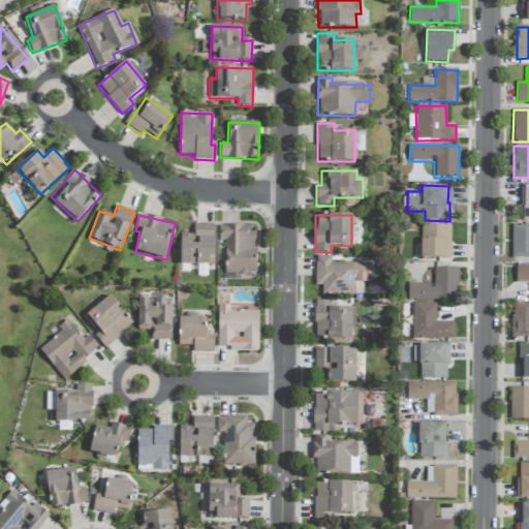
[(181,236),(180,265),(213,266),(215,225),(194,224),(194,237),(181,236)]
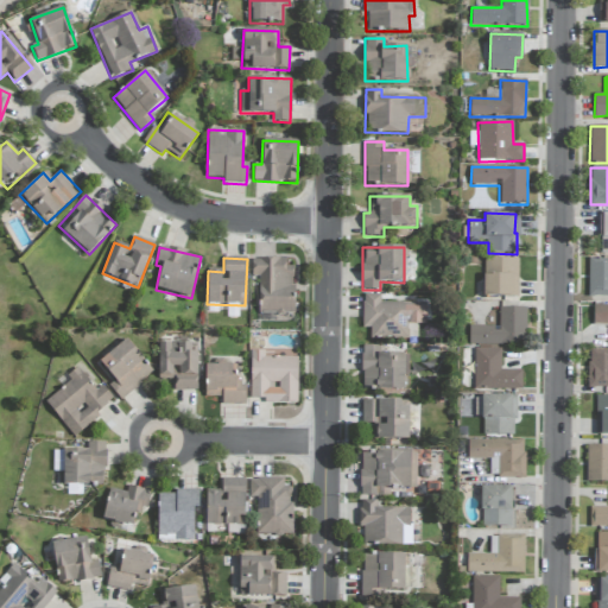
[(259,314),(295,314),(293,266),(285,266),(285,258),(252,259),(252,277),(258,277),(259,314)]
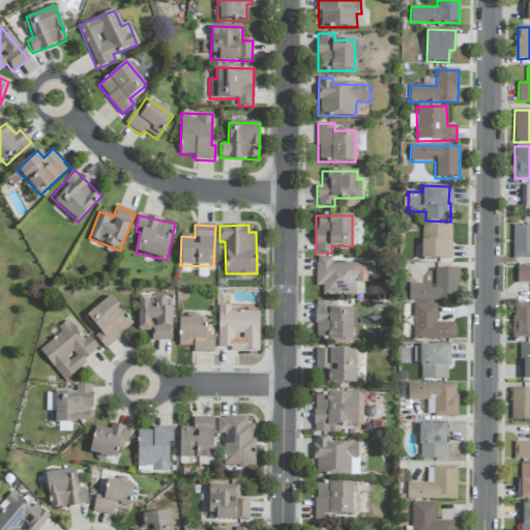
[(449,226),(422,227),(423,260),(450,260),(449,226)]
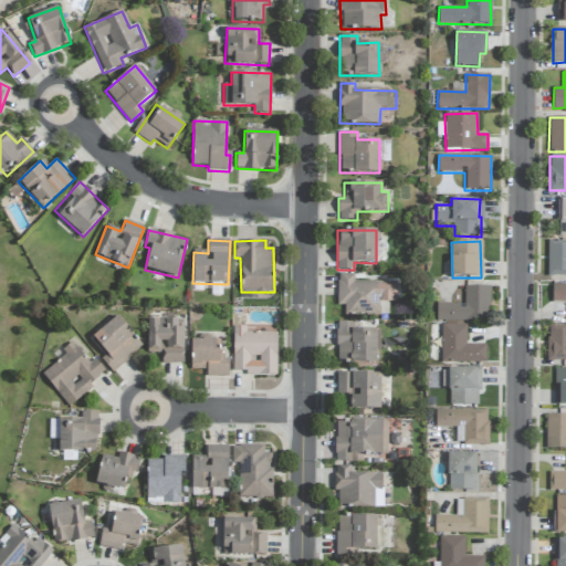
[(565,241),(548,241),(547,275),(565,275),(565,241)]
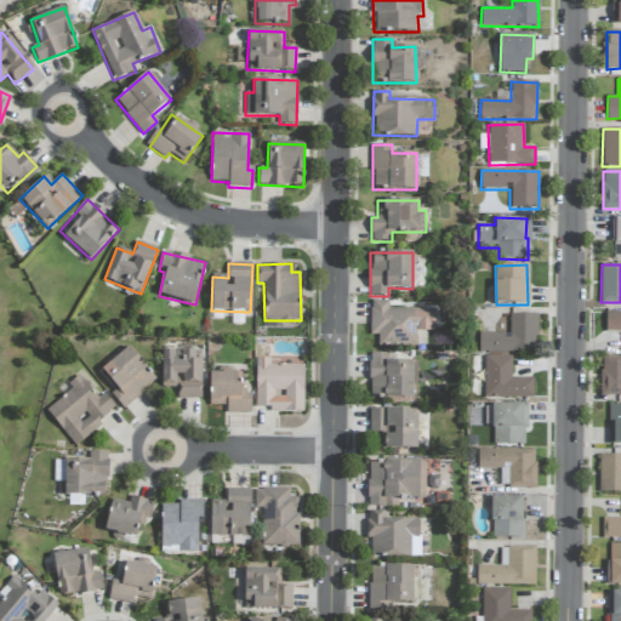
[(388,309),(388,301),(371,301),(371,346),(426,345),(426,331),(434,331),(434,308),(388,309)]
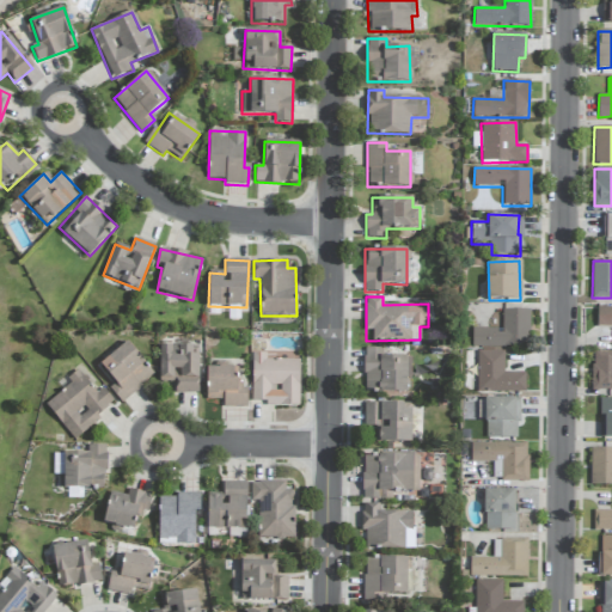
[(611,307),(598,308),(597,328),(611,326),(611,307)]
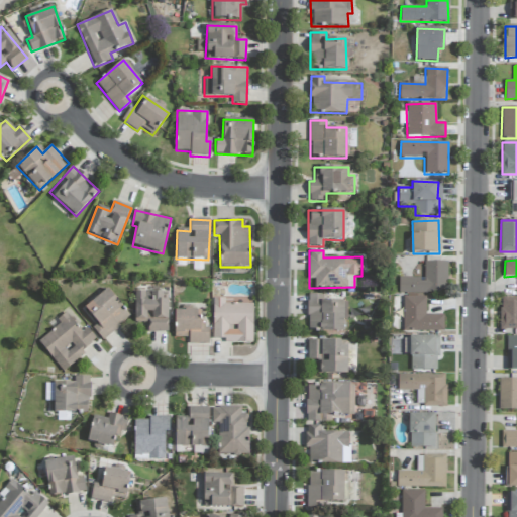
[(447,263),(423,262),(423,278),(399,277),(399,293),(446,294),(447,263)]
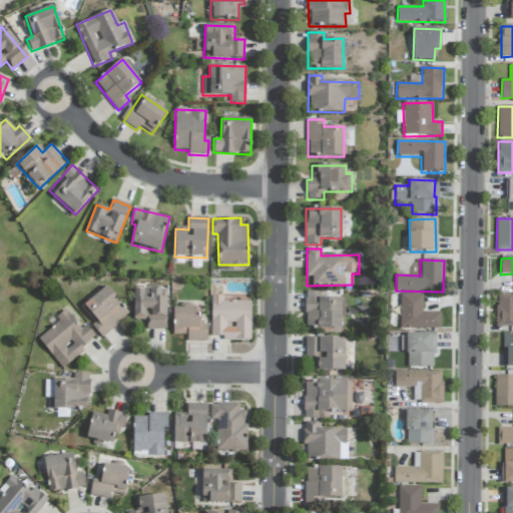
[(129,314),(105,286),(82,306),(96,321),(91,326),(102,338),(129,314)]
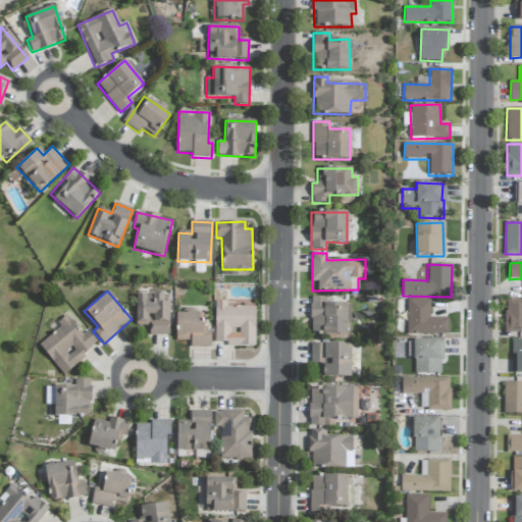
[(148,335),(168,335),(169,303),(164,303),(164,296),(137,296),(136,325),(148,325),(148,335)]
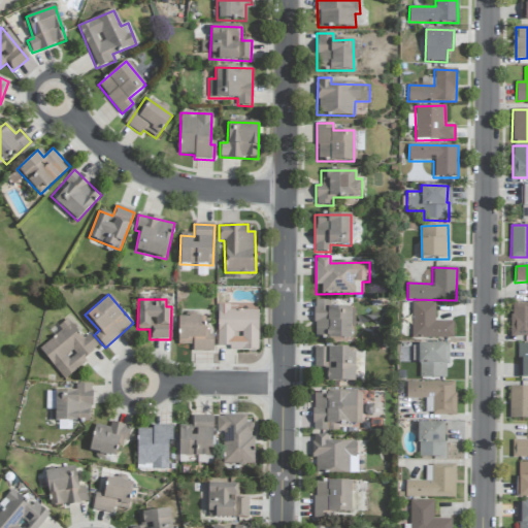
[(351,307),(330,307),(330,301),(315,301),(314,338),(351,338),(351,307)]
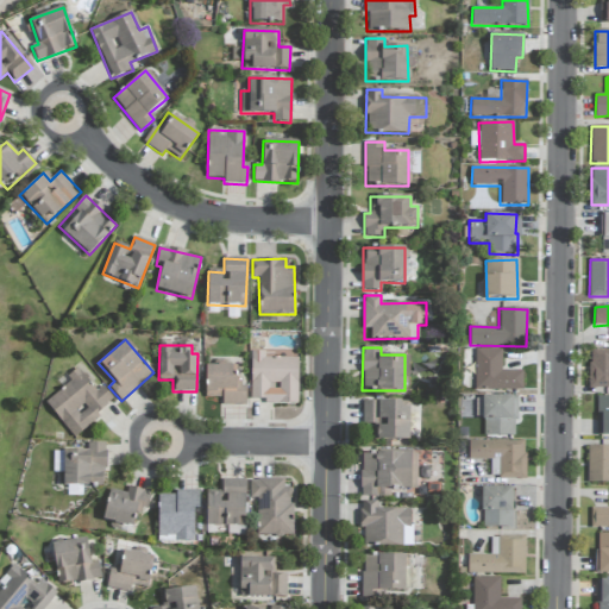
[(502,350),(476,350),(475,390),(522,390),(522,370),(502,370),(502,350)]
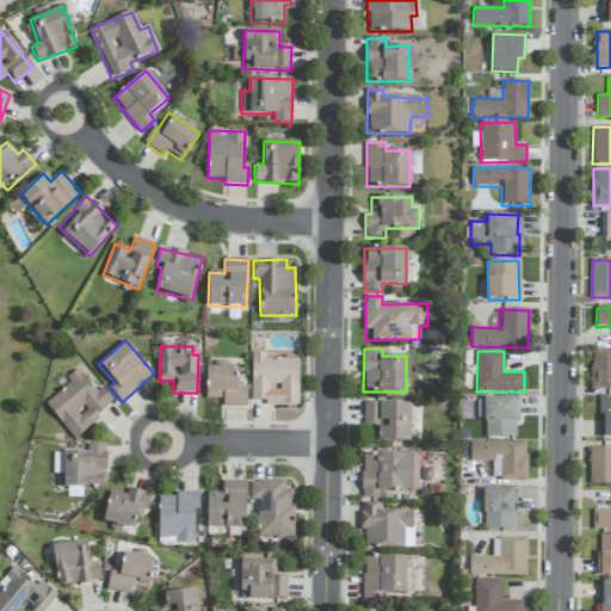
[(610,352),(591,352),(591,389),(610,388),(610,352)]
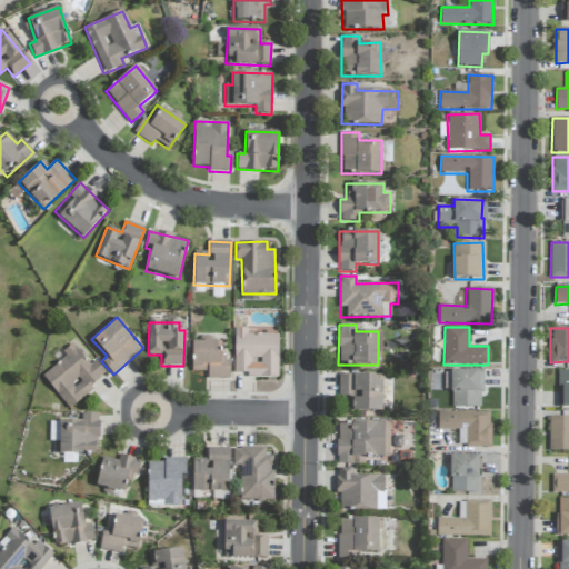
[(278,378),(278,335),(247,335),(247,329),(235,329),(233,373),(247,373),(247,378),(278,378)]
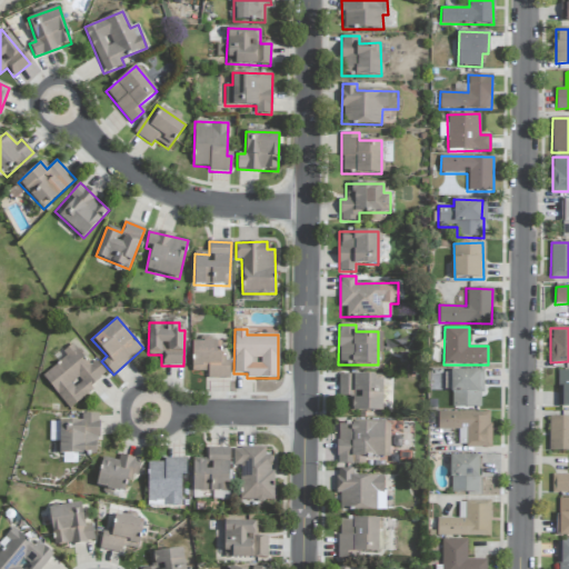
[(207,378),(229,379),(230,362),(221,362),(221,342),(192,341),(191,371),(208,371),(207,378)]
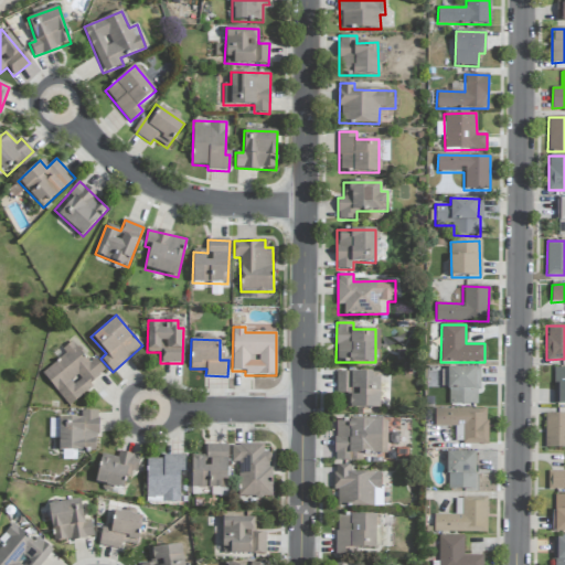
[(67,405),(107,373),(94,358),(88,362),(72,341),(60,351),(64,356),(42,374),(67,405)]
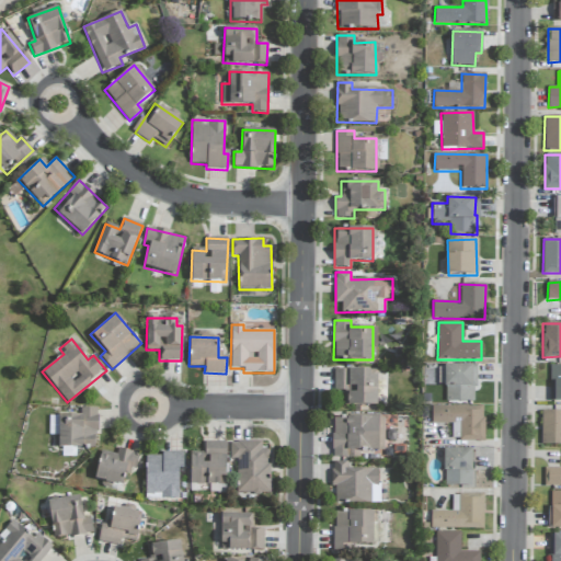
[(445,401),(474,402),(474,384),(472,384),(472,365),(445,365),(445,401)]
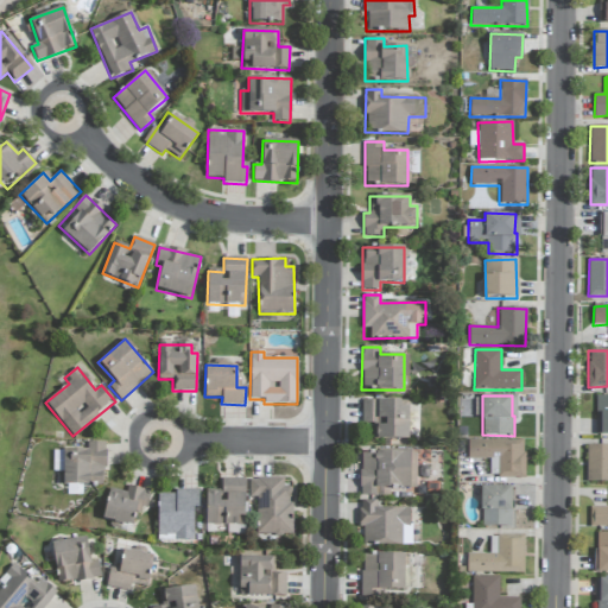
[(607,396),(596,396),(595,435),(607,435),(607,396)]
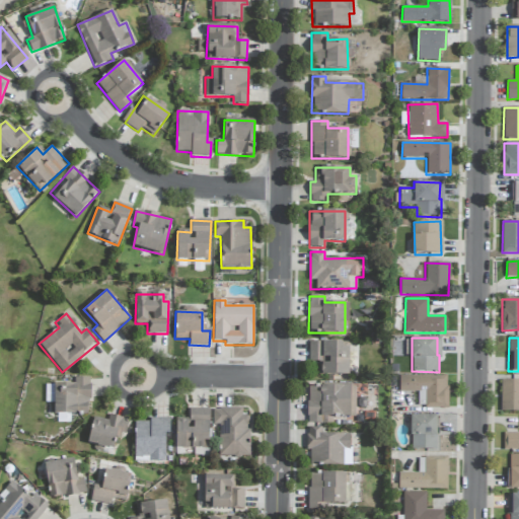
[(309,343),(308,363),(318,363),(318,375),(349,376),(349,344),(309,343)]
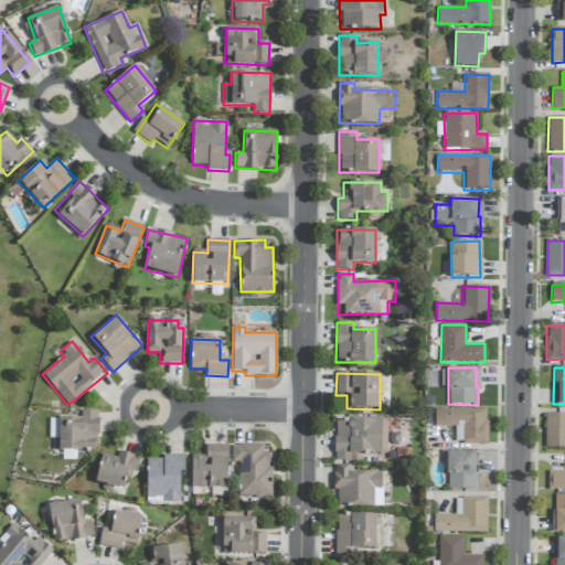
[(488,444),(487,408),(435,409),(435,426),(461,426),(462,445),(488,444)]
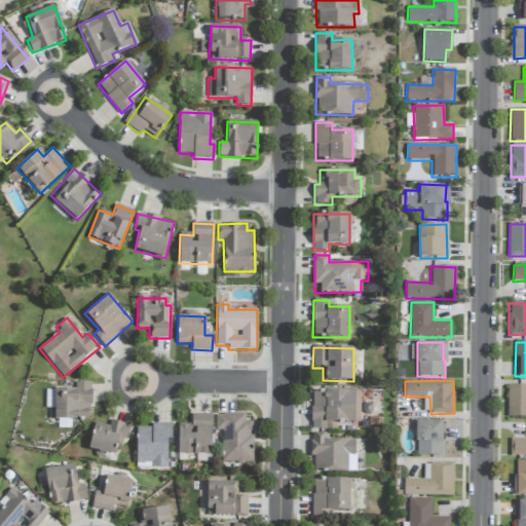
[(75,389),(54,389),(54,419),(89,420),(90,383),(75,382),(75,389)]
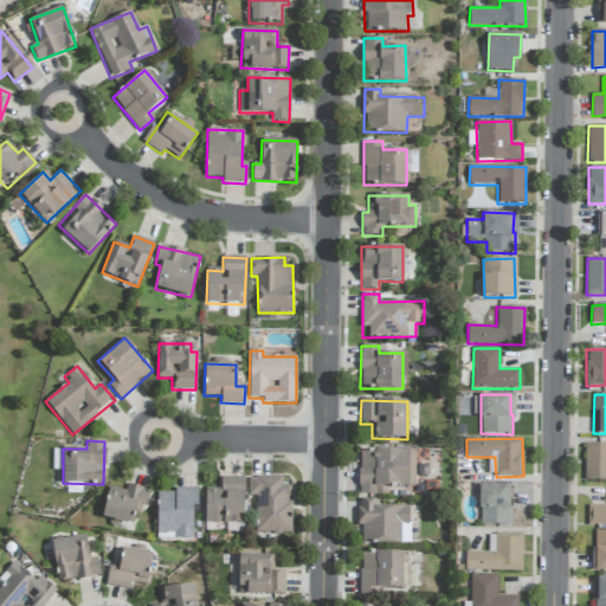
[(605,481),(605,444),(585,444),(585,481),(605,481)]
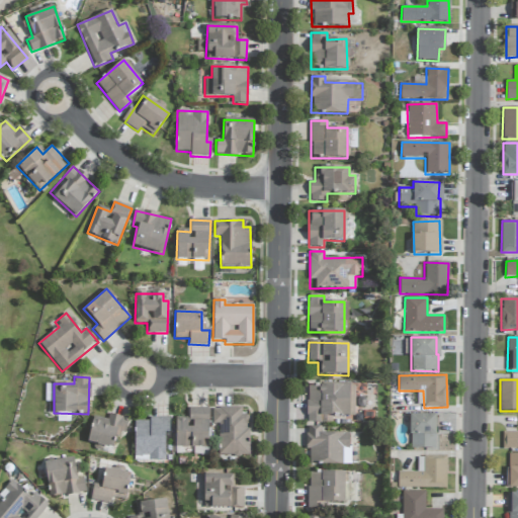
[(349,385),(308,385),(307,423),(332,423),(332,416),(349,416),(349,385)]
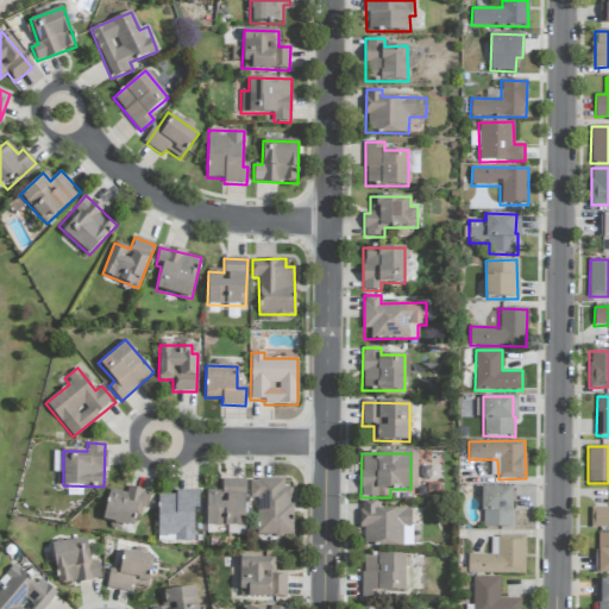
[(245,479),(221,479),(221,494),(206,494),(206,526),(238,527),(238,518),(245,518),(245,479)]
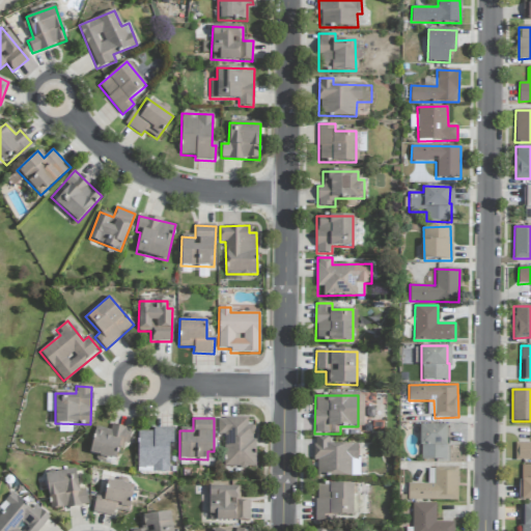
[(255,467),(255,425),(248,425),(248,418),(218,418),(218,436),(224,436),(224,467),(255,467)]
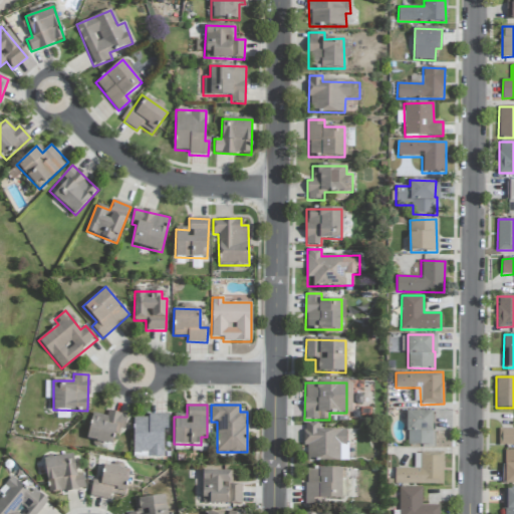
[(112,447),(115,429),(123,431),(126,415),(107,411),(106,416),(92,414),(86,442),(112,447)]
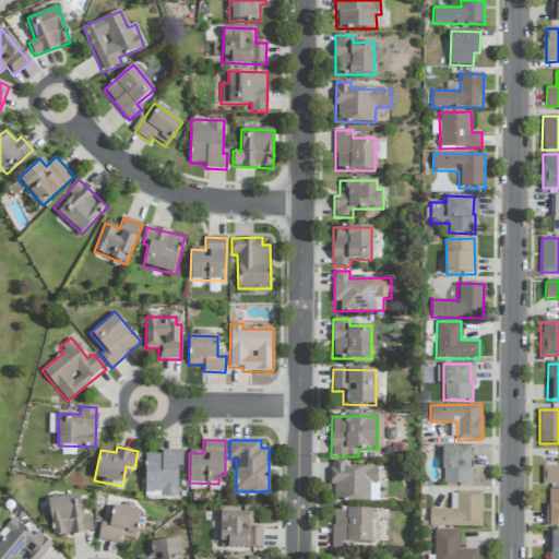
[(471,485),(472,448),(442,448),(442,484),(471,485)]
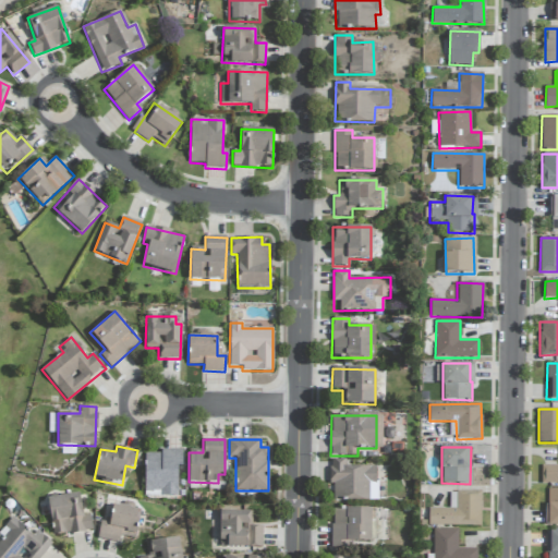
[(145,453),(144,495),(154,495),(154,496),(177,496),(178,466),(182,466),(182,449),(161,449),(161,453),(145,453)]
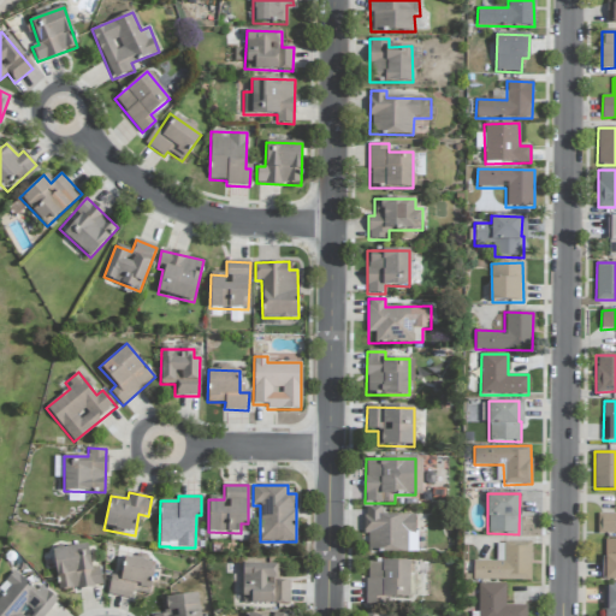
[(381,515),(381,508),(366,508),(366,552),(415,551),(415,515),(381,515)]
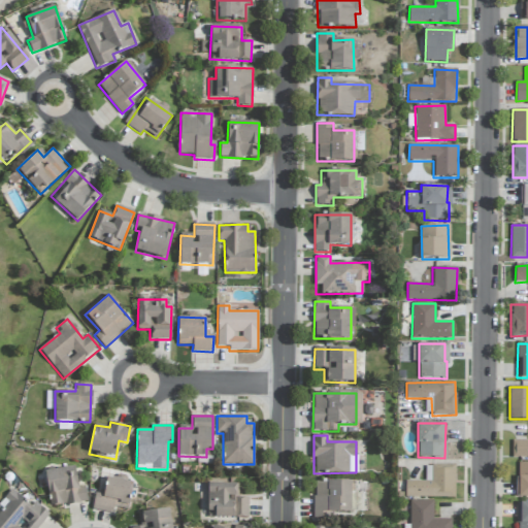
[(527,439),(513,440),(513,457),(527,456),(527,439)]
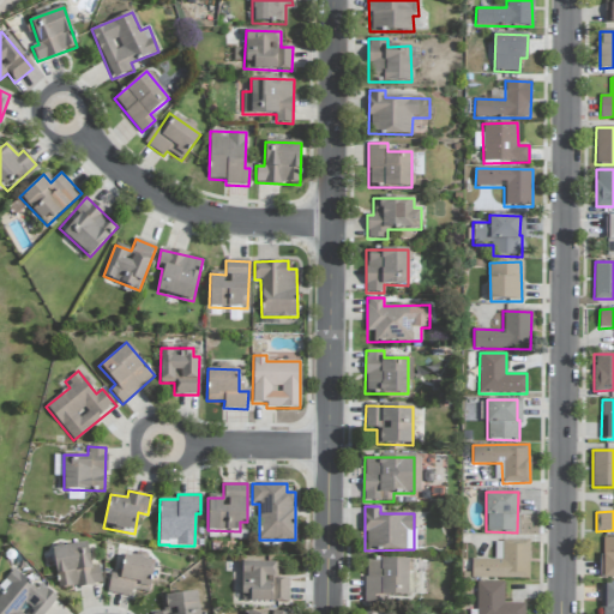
[(602,578),(613,578),(613,537),(603,539),(602,578)]
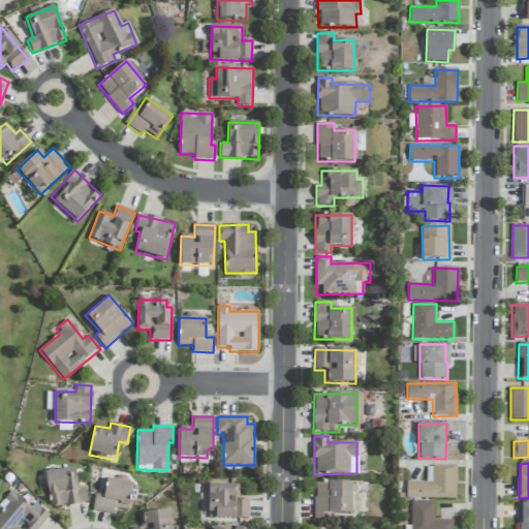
[(456,499),(456,466),(432,466),(432,483),(406,481),(406,498),(456,499)]
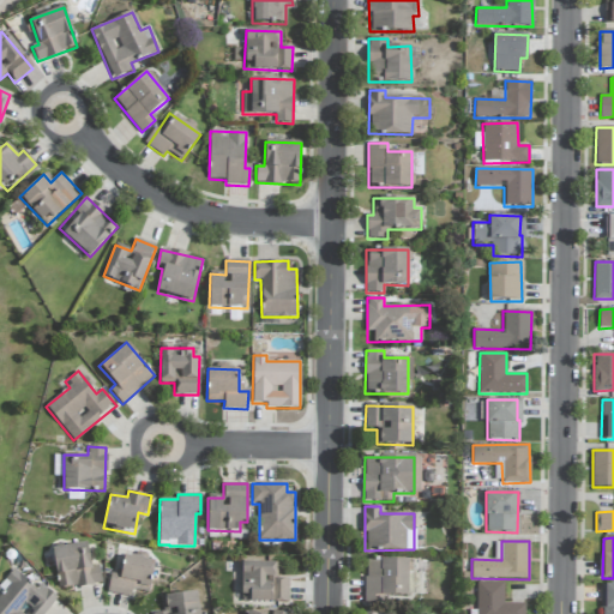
[(52,548),(58,590),(101,584),(98,566),(91,567),(86,542),(52,548)]
